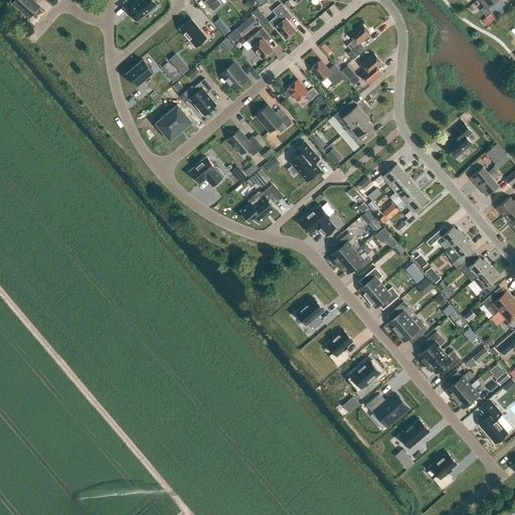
[(14,0),(12,2),(29,17),(39,6),(32,0),(14,0)]
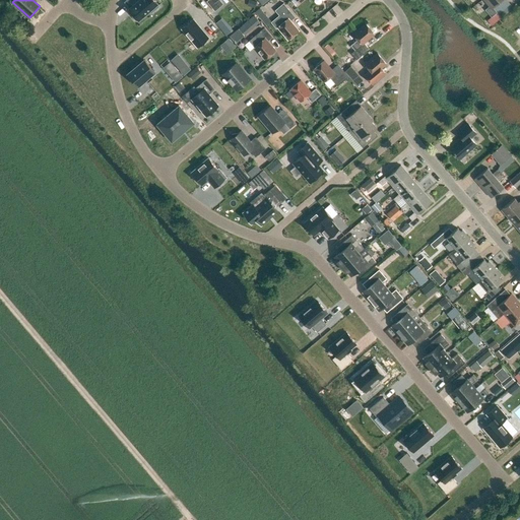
[(126,0),(132,6),(129,8),(133,12),(131,14),(137,21),(149,11),(151,13),(159,6),(153,0),(126,0)]
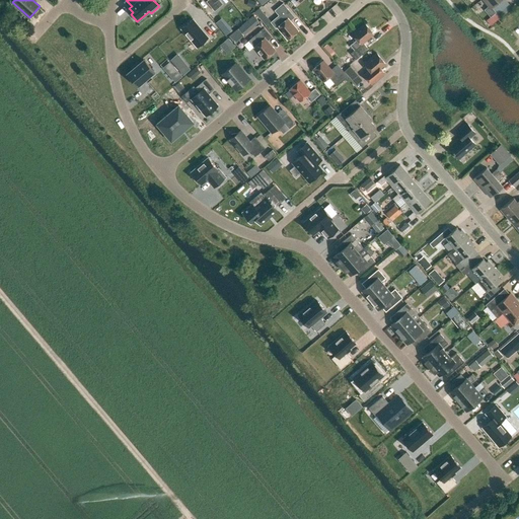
[(207,0),(207,1),(215,11),(223,4),(219,0),(207,0)]
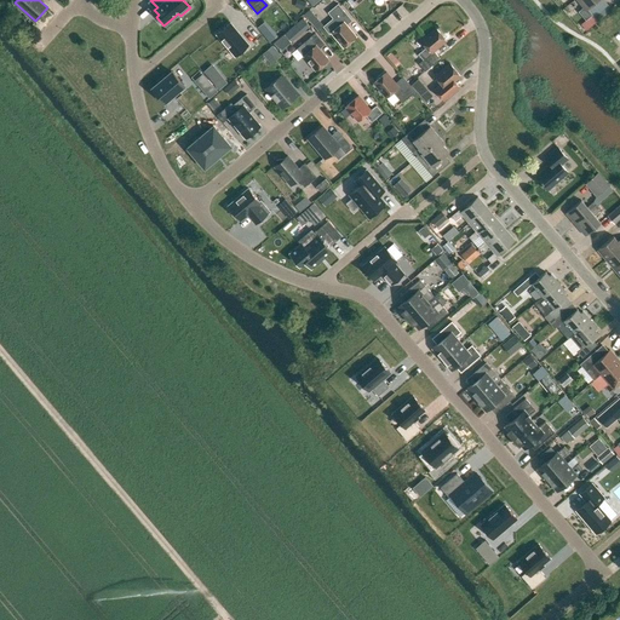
[(577,0),(584,7),(579,12),(586,21),(592,16),(592,15),(587,10),(598,0),(577,0)]
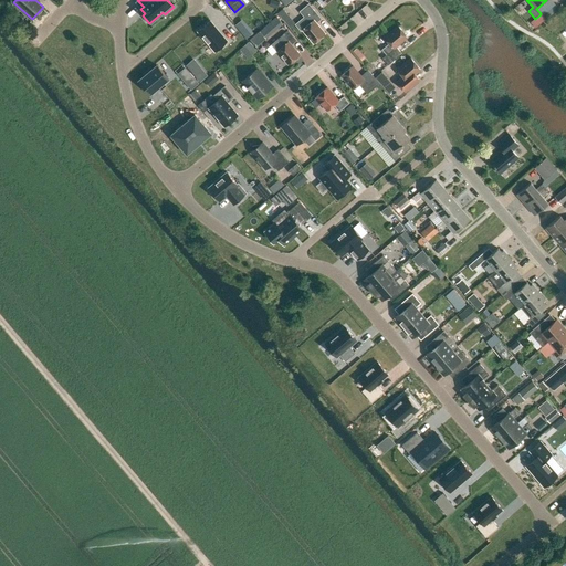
[(283,9),(278,13),(284,21),(290,17),(283,9)]
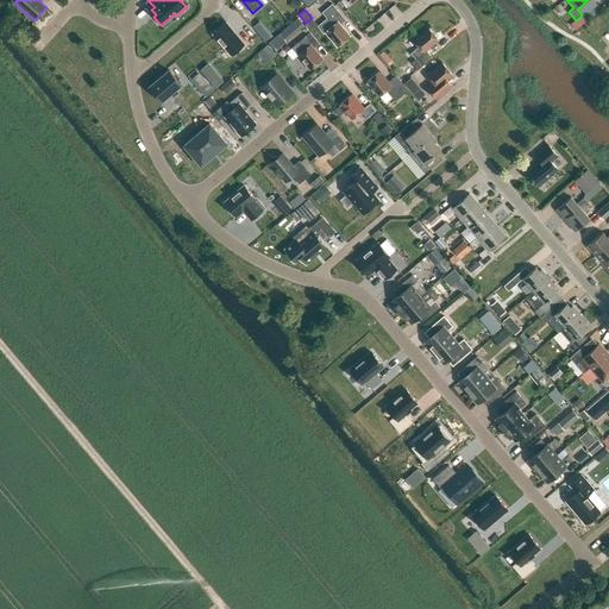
[(325,32),(337,46),(350,36),(340,25),(346,20),(337,10),(318,26),(324,33),(325,32)]
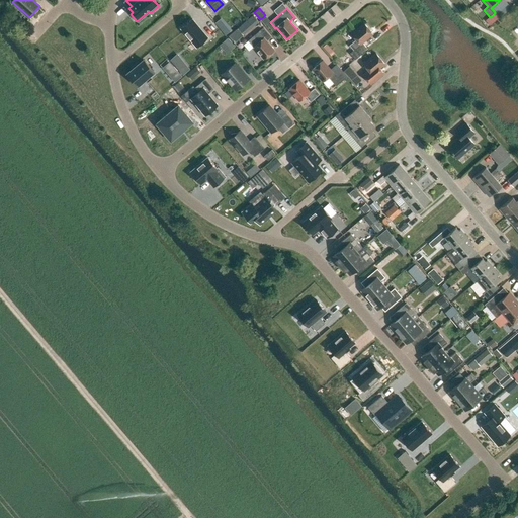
[(490,17),(486,20),(490,25),(499,18),(495,13),(490,17)]
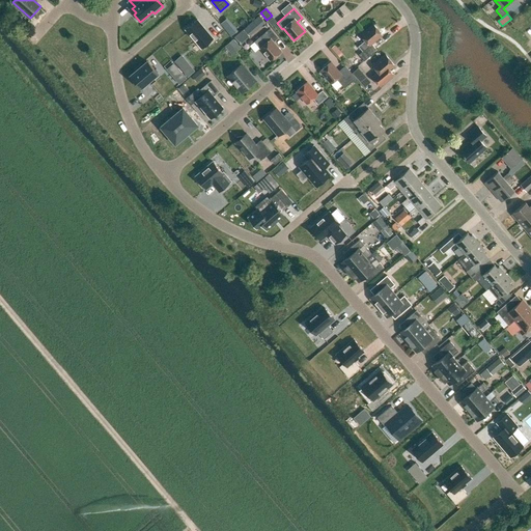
[(233,36),(240,44),(264,23),(259,16),(233,36)]
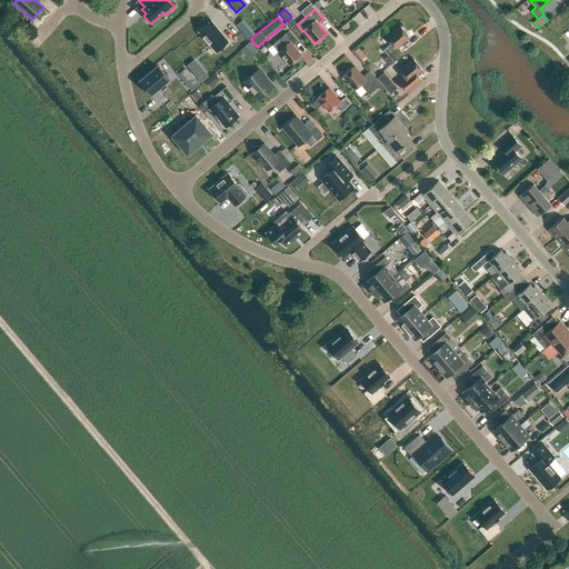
[(211,20),(199,31),(216,51),(229,41),(211,20)]
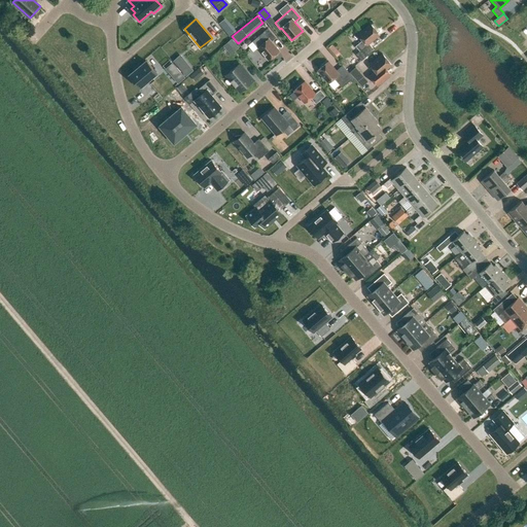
[(355,45),(359,50),(356,54),(361,60),(374,49),(369,43),(380,34),(371,24),(358,34),(362,40),(355,45)]
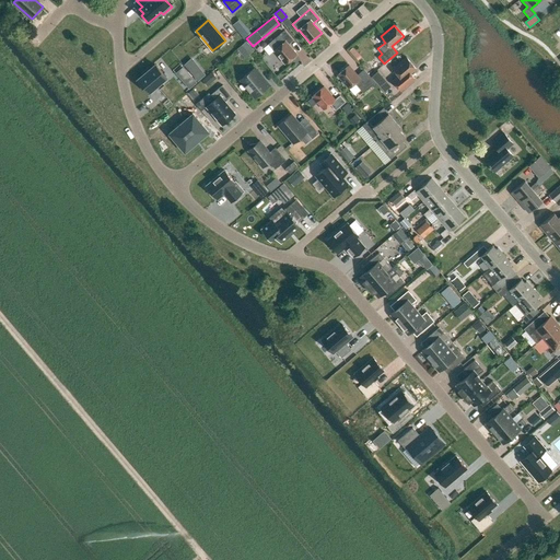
[(293,39),(284,30),(273,39),(279,46),(273,50),(286,63),(296,54),(288,44),(293,39)]
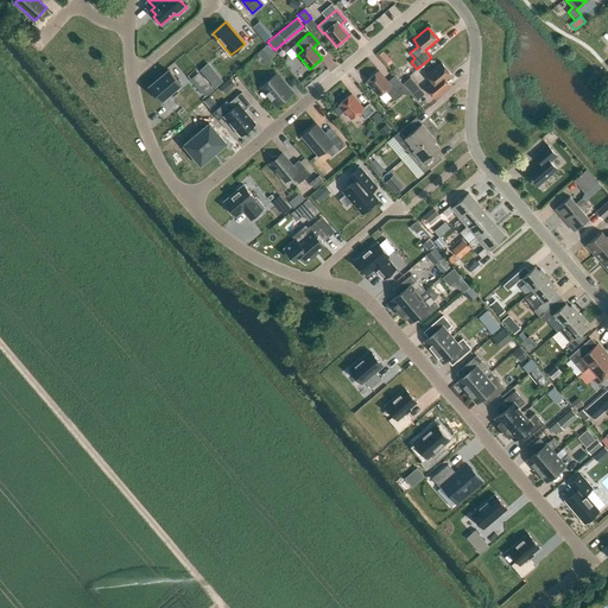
[(295,56),(301,51),(295,43),(289,48),(295,56)]
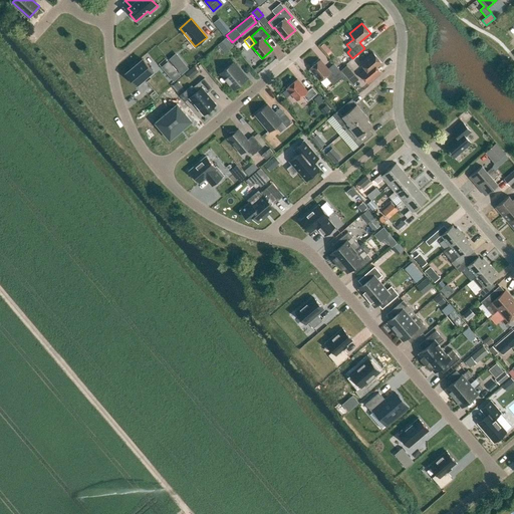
[(226,38),(218,45),(224,52),(232,44),(226,38)]
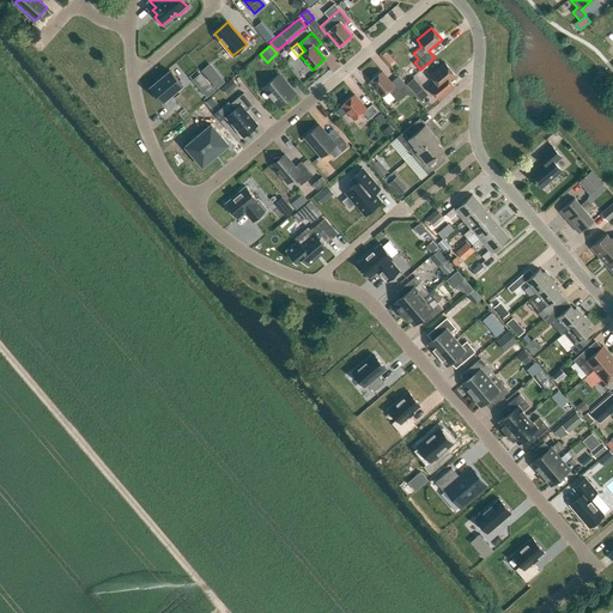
[(430,76),(437,83),(430,89),(438,99),(449,90),(444,84),(456,76),(445,62),(430,76)]
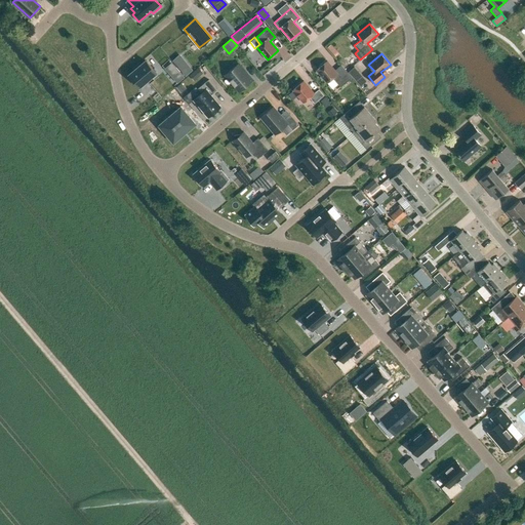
[(134,71),(129,75),(139,86),(156,72),(146,61),(140,65),(139,64),(132,69),(134,71)]
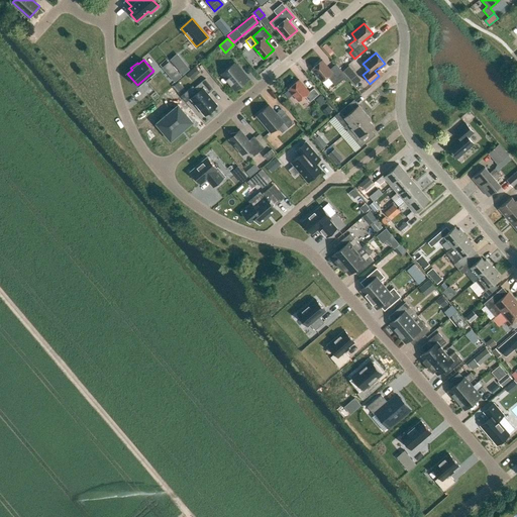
[(329,69),(322,60),(311,69),(322,82),(327,77),(335,86),(346,77),(336,64),(329,69)]
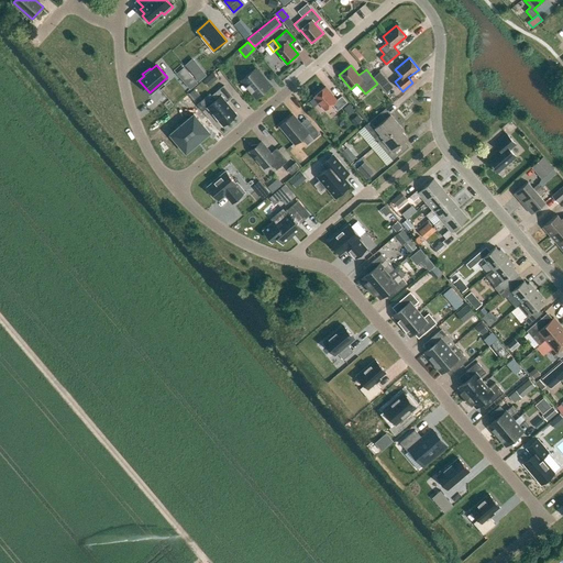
[(382,78),(395,69),(393,65),(378,74),(382,78)]
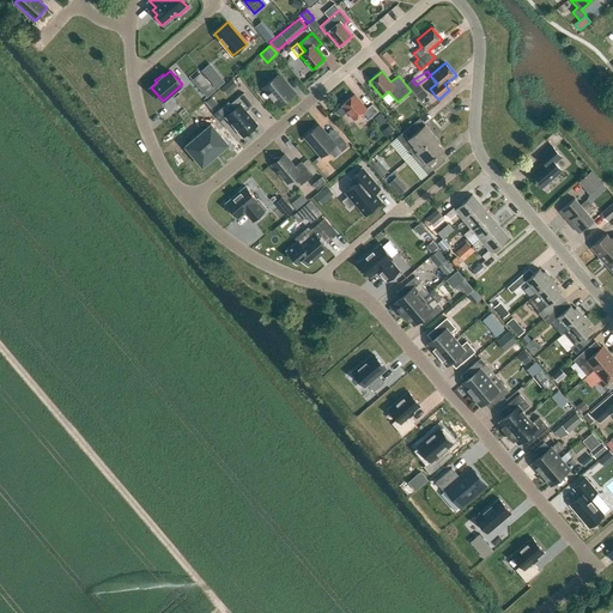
[(200,73),(193,80),(201,91),(207,97),(216,90),(210,84),(200,73)]
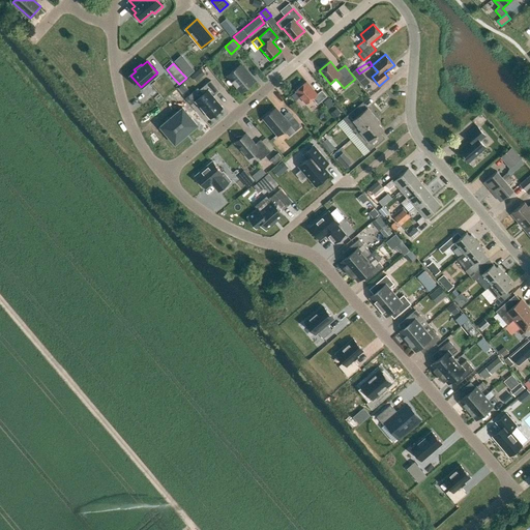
[(240,64),(228,76),(241,91),(254,81),(240,64)]
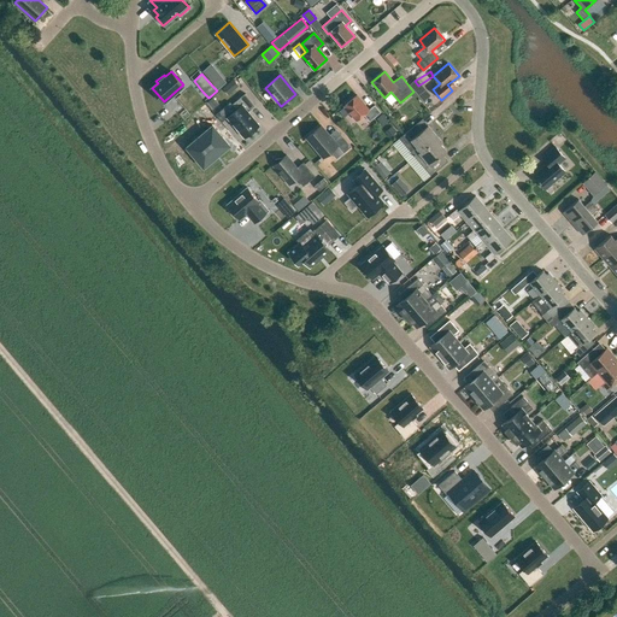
[(221,76),(212,83),(218,89),(227,82),(221,76)]
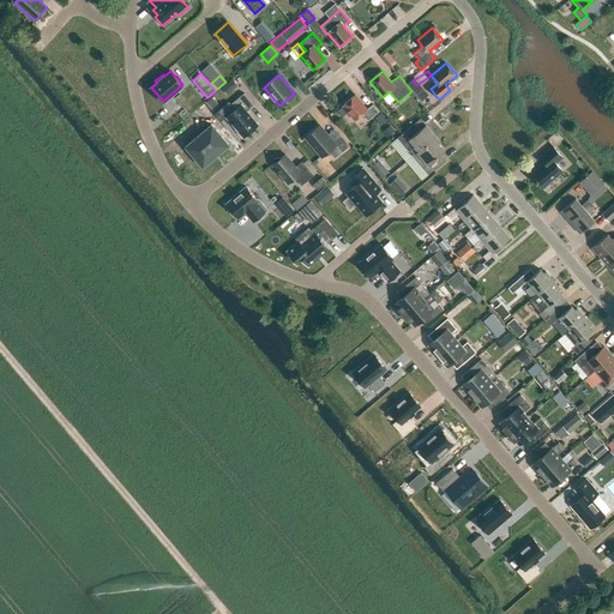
[(232,79),(222,88),(227,95),(238,85),(232,79)]
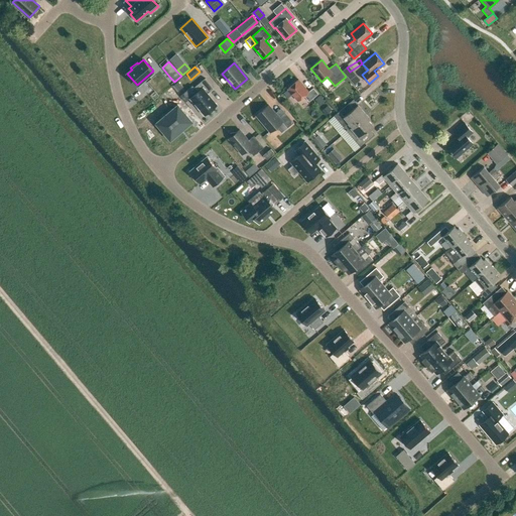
[(354,72),(348,77),(354,84),(360,79),(354,72)]
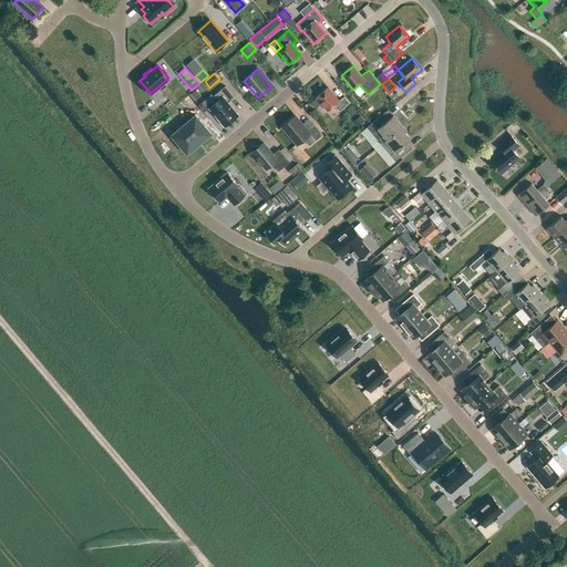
[(209,107),(225,126),(238,115),(228,103),(235,98),(225,85),(213,96),(217,101),(209,107)]
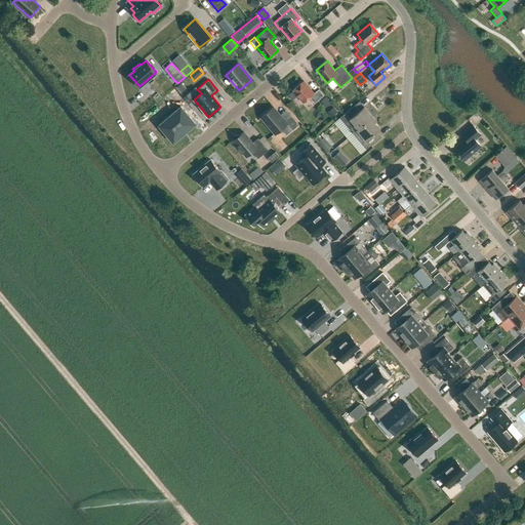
[(304,81),(292,89),(304,103),(310,97),(315,104),(324,95),(319,89),(314,93),(304,81)]
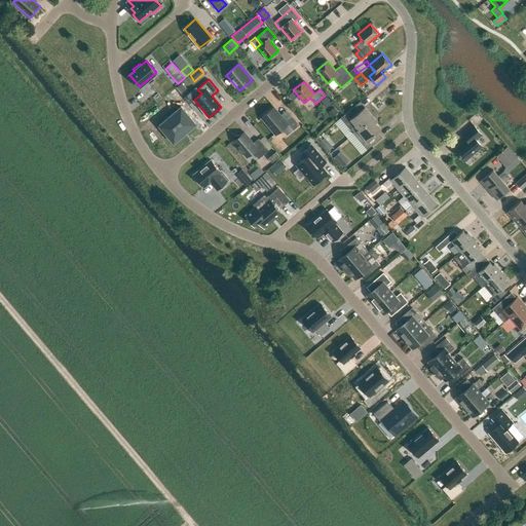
[(181,83),(177,87),(181,92),(186,88),(181,83)]
